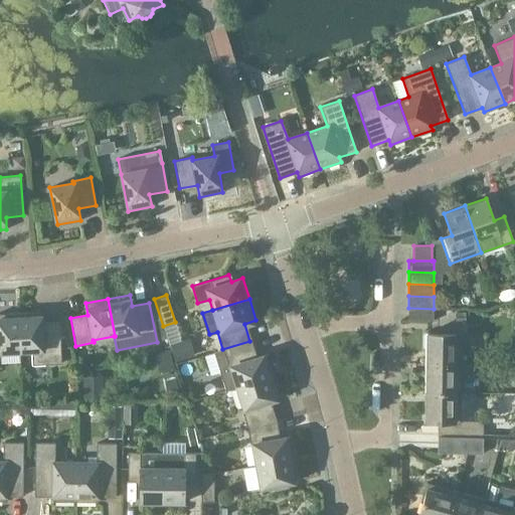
[(433,321),(434,309),(408,308),(407,321),(433,321)]
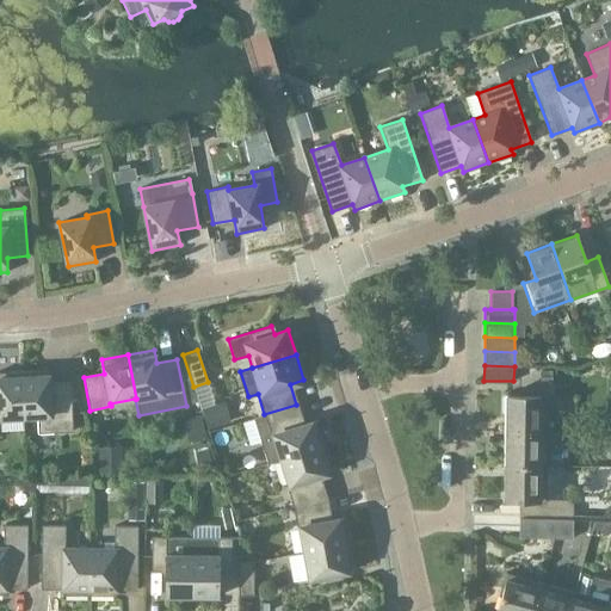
[(72,431),(72,417),(69,383),(48,384),(48,370),(20,371),(23,417),(36,415),(37,433),(72,431)]
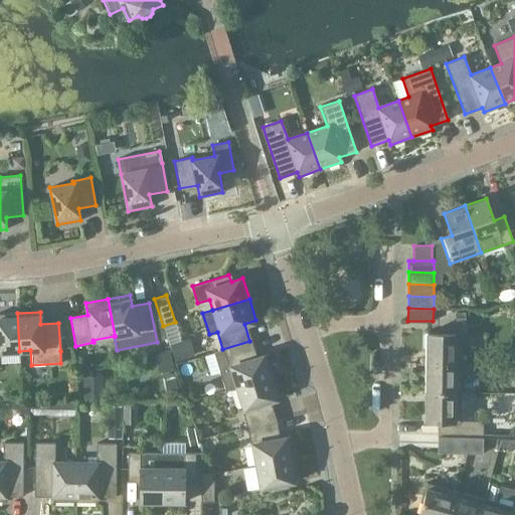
[(0,351),(19,351),(17,313),(0,314),(0,351)]
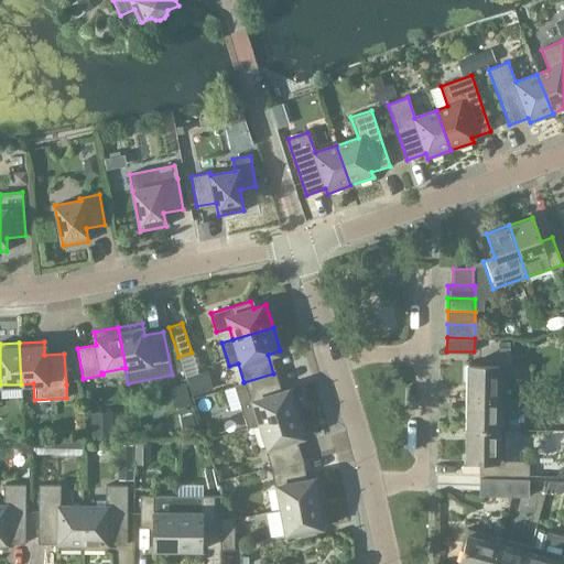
[(503,365),(465,364),(464,397),(503,397),(521,398),(540,398),(540,383),(503,383),(503,365)]
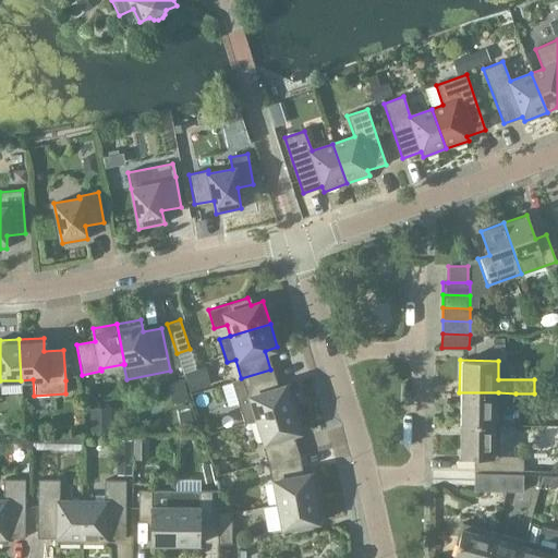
[(256,420),(295,408),(289,384),(276,388),(270,370),(241,378),(231,381),(244,423),(256,420)]
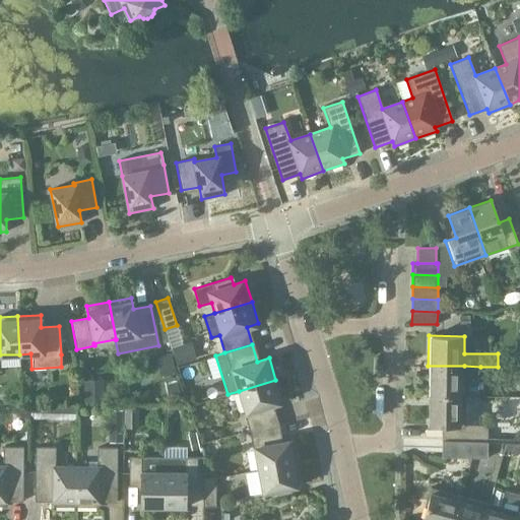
[(464,395),(464,366),(428,366),(428,395),(464,395)]
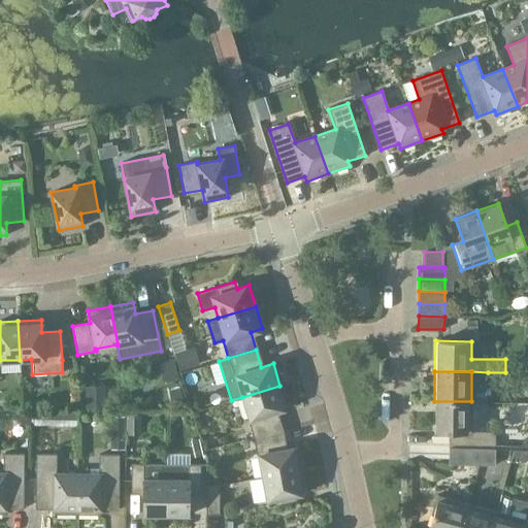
[(505,372),(488,372),(488,386),(505,386),(505,372)]
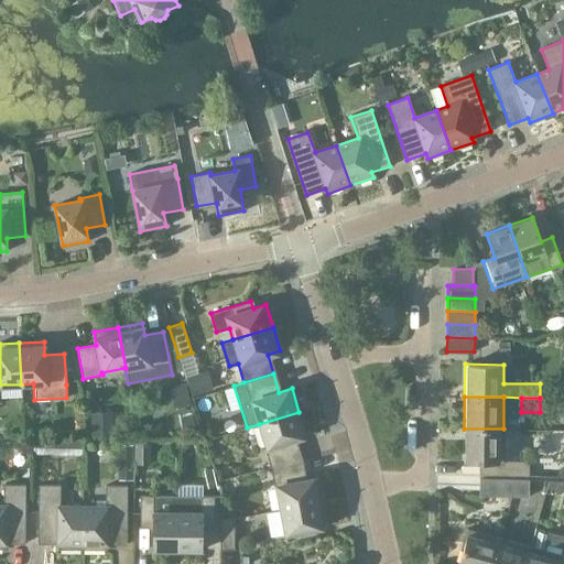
[(270,467),(300,459),(293,438),(306,435),(299,412),(259,424),(267,447),(263,447),(270,467)]
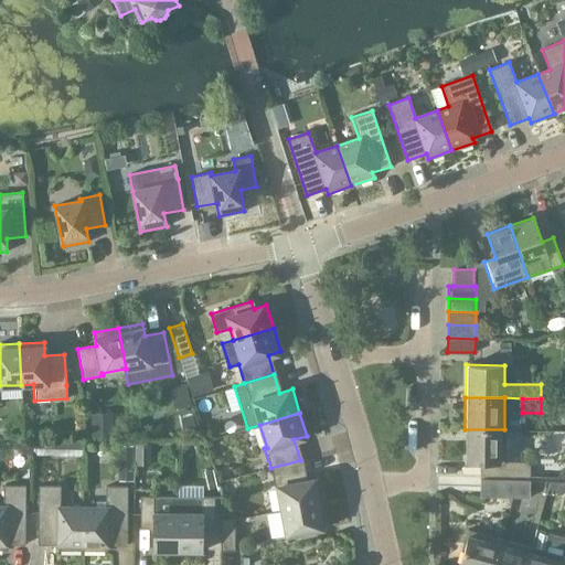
[(503,461),(504,429),(465,429),(465,461),(480,461),(480,475),(529,476),(529,461),(503,461)]
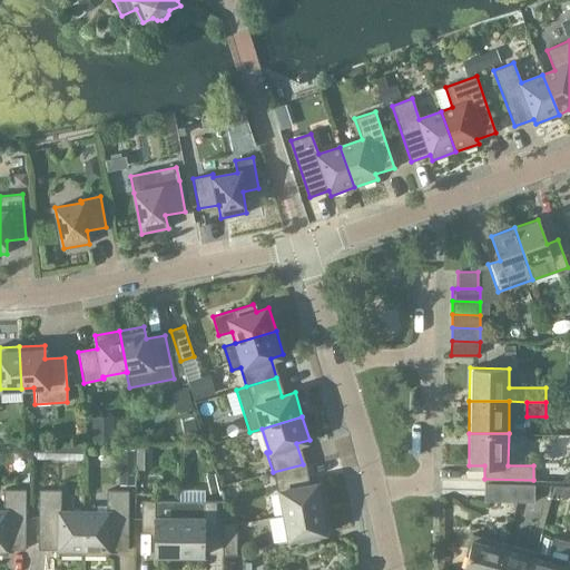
[(284,516),(325,508),(321,483),(307,485),(303,464),(273,472),(276,492),(279,491),(284,516)]
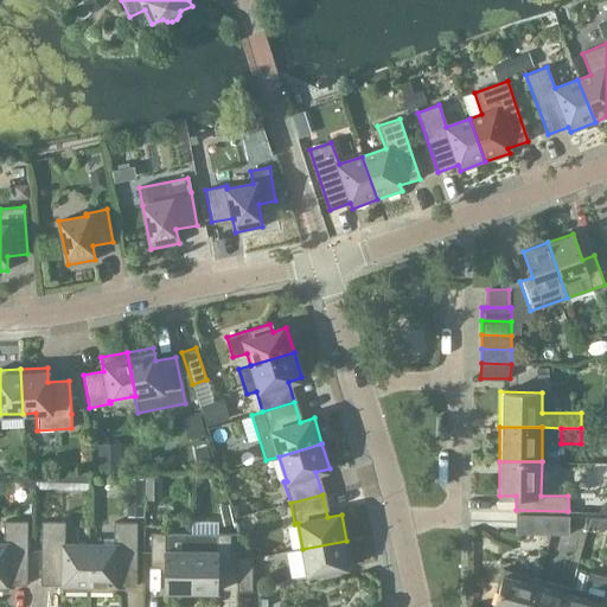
[(549,534),(549,516),(515,516),(515,534),(549,534)]
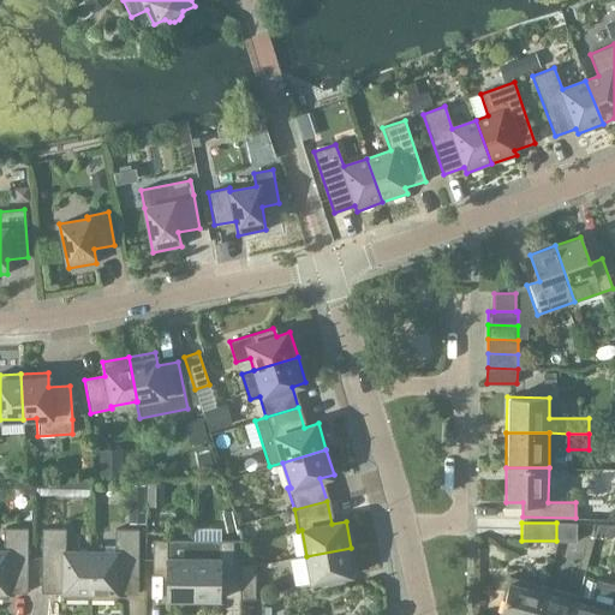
[(575,523),(556,523),(556,541),(575,542),(575,523)]
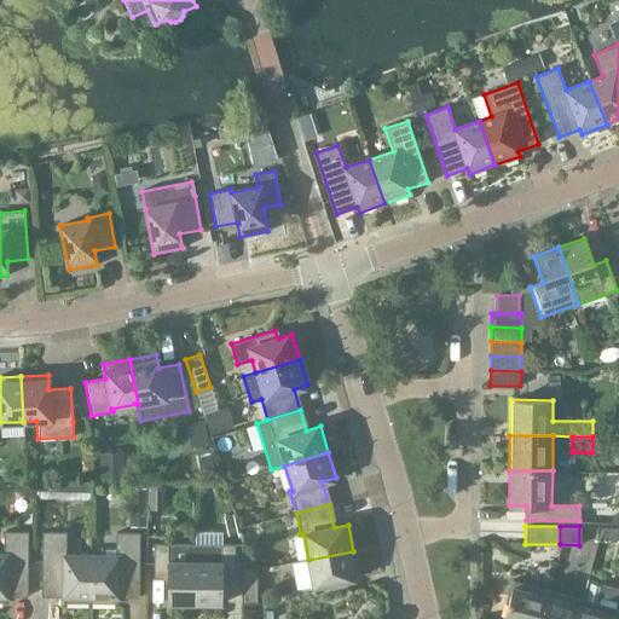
[(0,554),(0,601),(5,602),(5,596),(27,596),(27,532),(4,531),(4,555),(0,554)]
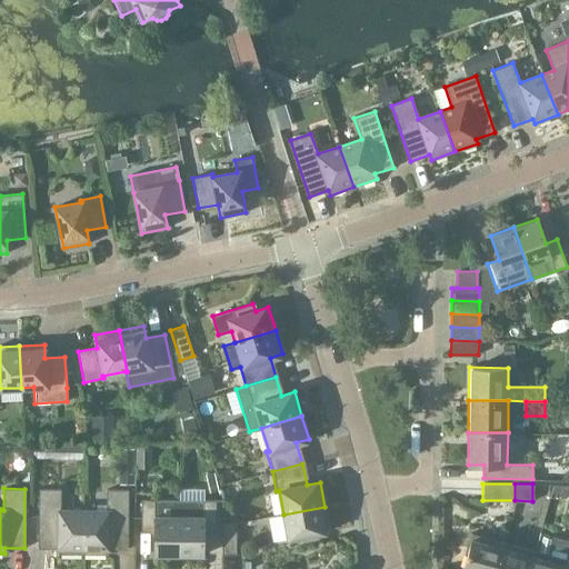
[(82,555),(82,511),(60,511),(60,489),(38,489),(38,548),(58,548),(58,553),(82,555)]
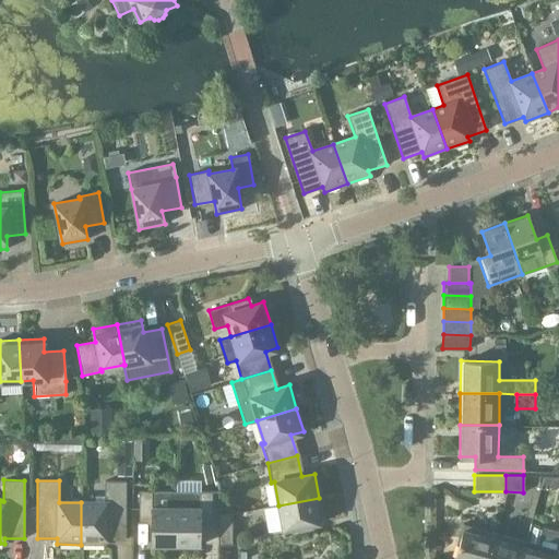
[(81,502),(81,545),(105,545),(105,539),(125,539),(126,482),(104,480),(104,502),(81,502)]
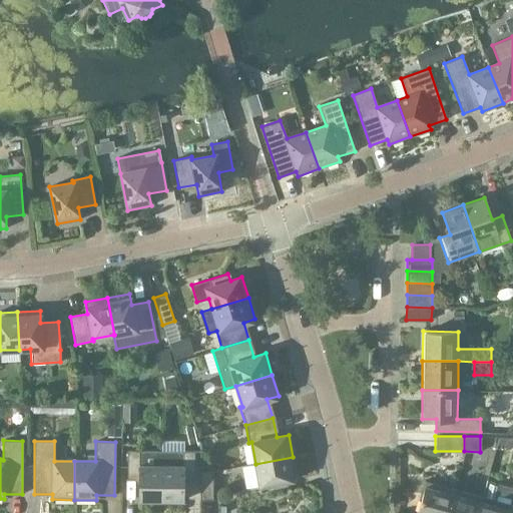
[(161,454),(161,451),(127,450),(126,477),(138,477),(137,500),(160,500),(160,454),(161,454)]
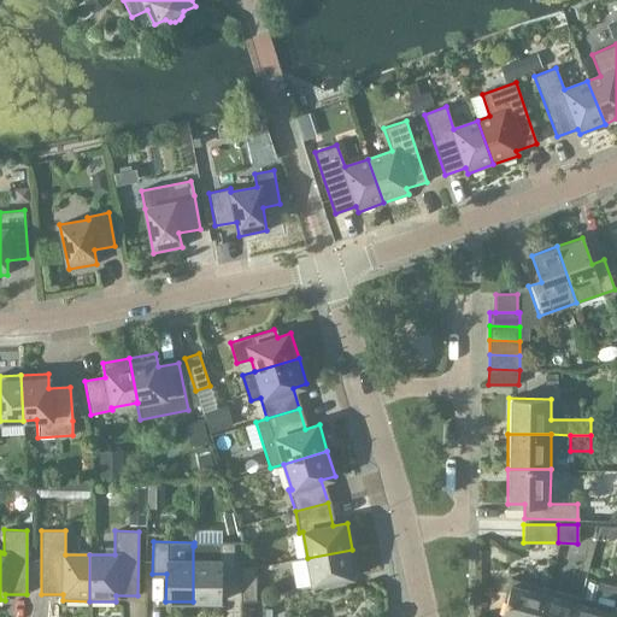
[(233,575),(234,542),(211,542),(207,546),(194,546),(193,546),(193,601),(219,603),(219,574),(233,575)]
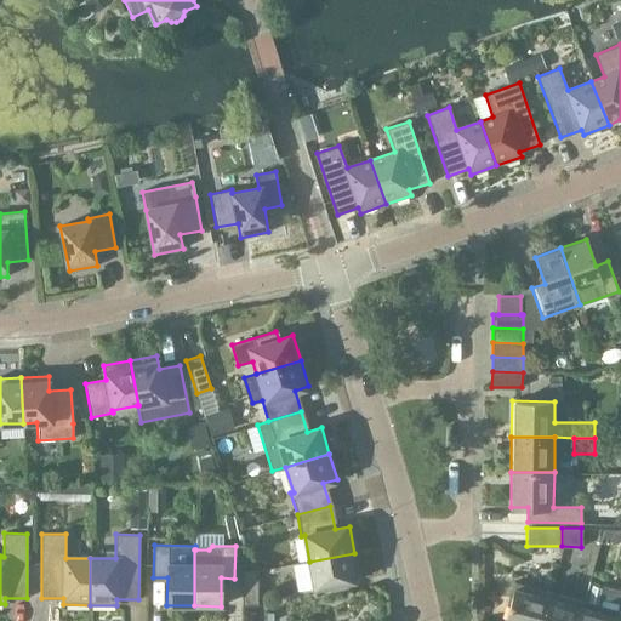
[(354,553),(309,562),(314,587),(322,586),(323,594),(346,590),(345,582),(359,579),(354,553)]
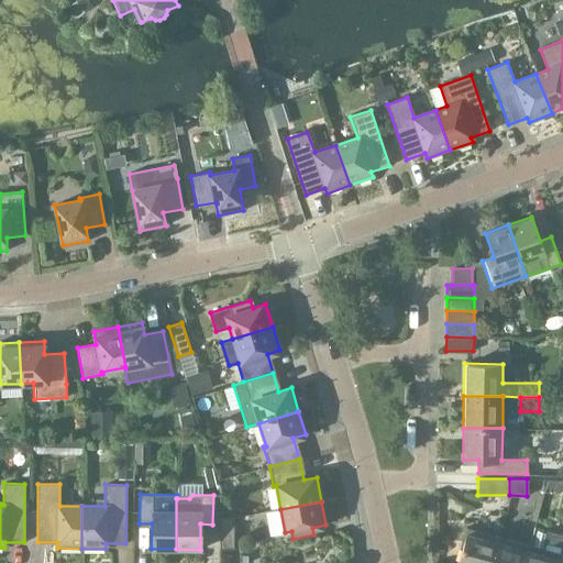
[(233,518),(219,518),(219,549),(233,549),(233,518)]
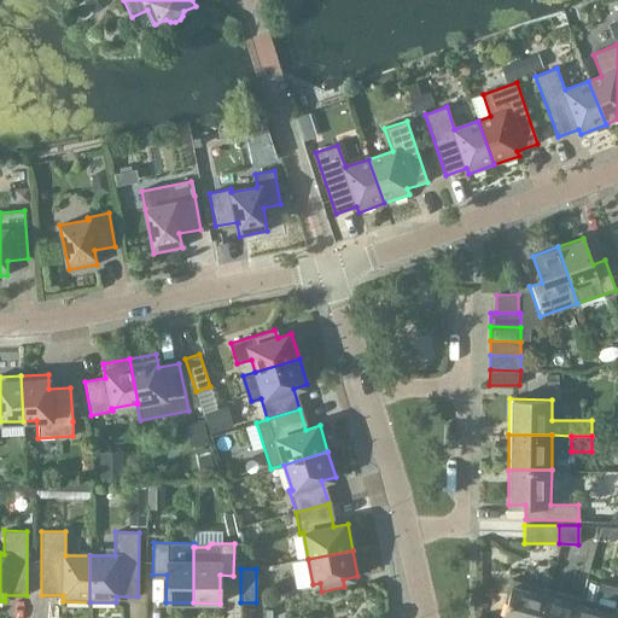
[(537,617),(547,588),(512,578),(501,617),(537,617)]
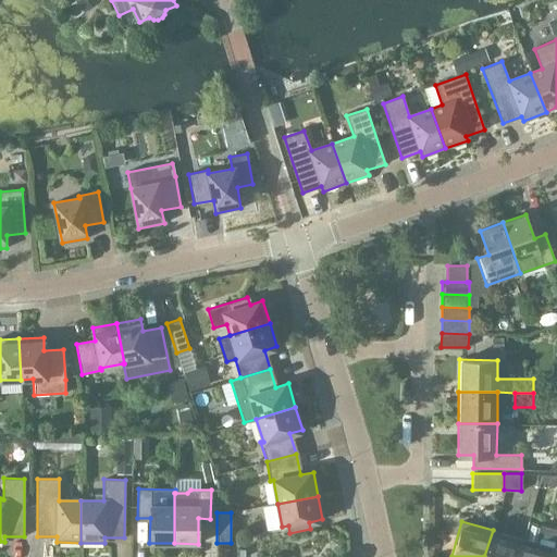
[(551,556),(555,541),(552,540),(555,529),(528,521),(523,539),(518,556),(551,556)]
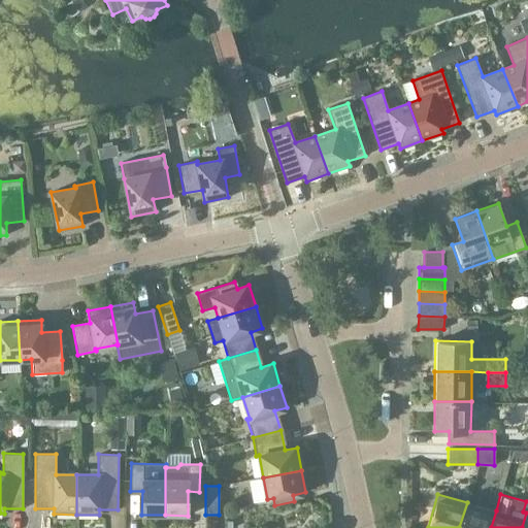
[(491,527),(496,510),(467,502),(459,527),(491,527)]
